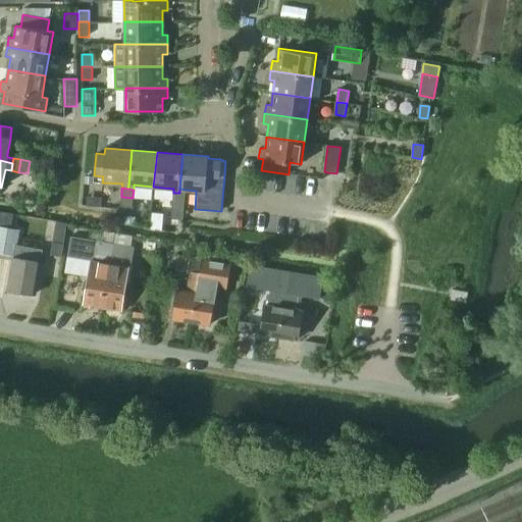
[(186,190),(179,189),(179,193),(173,193),(171,209),(184,210),(186,190)]
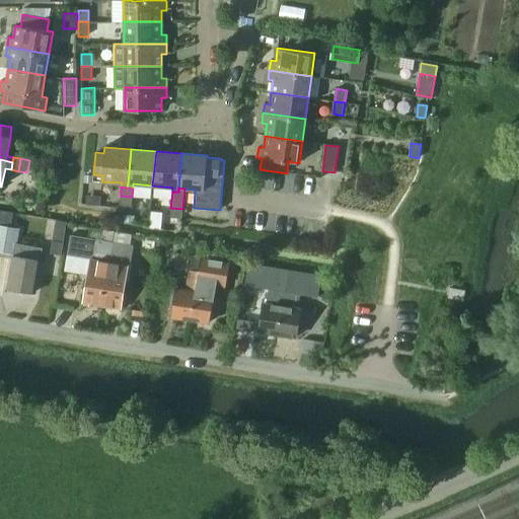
[(132,197),(121,196),(120,205),(132,206),(132,197)]
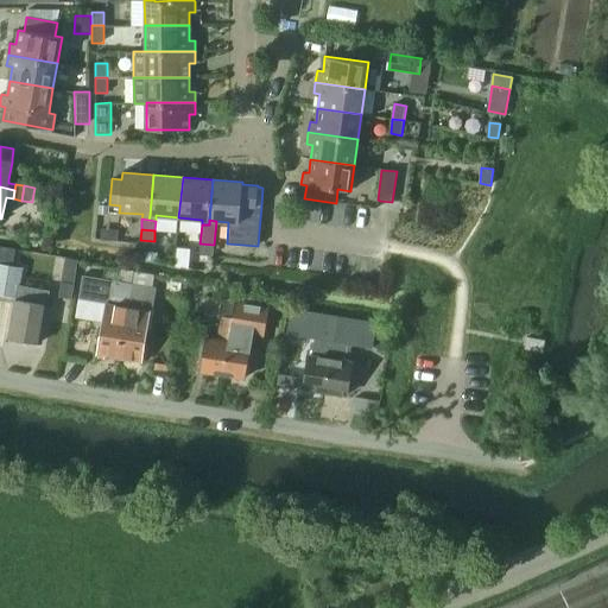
[(214,245),(200,244),(200,254),(213,255),(214,245)]
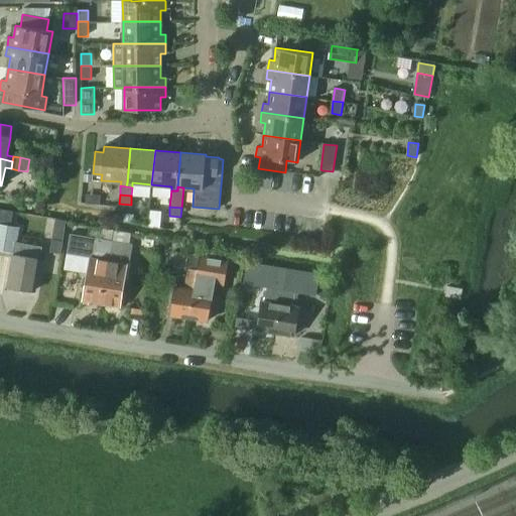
[(125,214),(124,221),(133,222),(134,215),(125,214)]
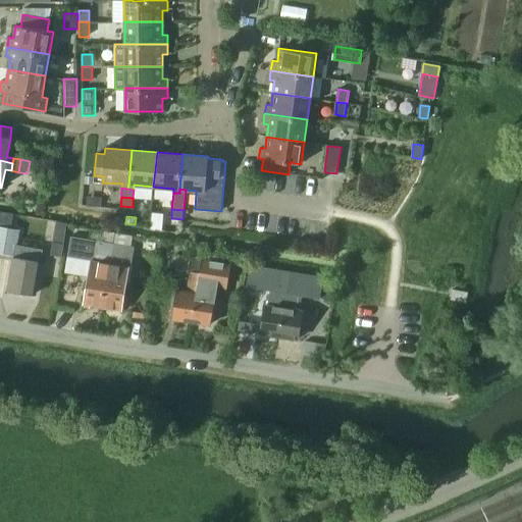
[(0,225),(0,253),(13,255),(7,289),(13,290),(14,293),(20,294),(22,292),(36,294),(42,262),(41,262),(43,249),(18,245),(21,229),(0,225)]
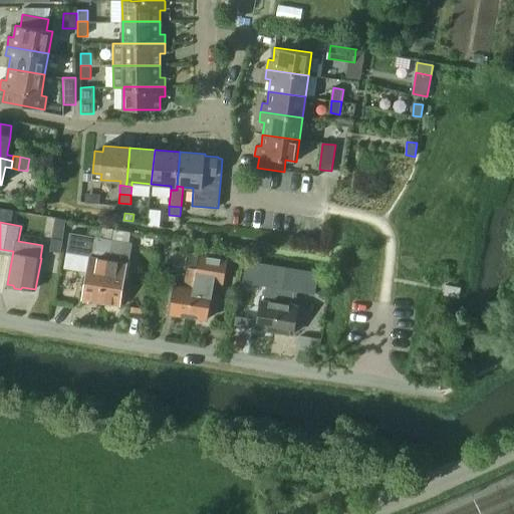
[(83,299),(101,302),(109,260),(113,240),(93,237),(70,233),(66,252),(90,257),(83,299)]
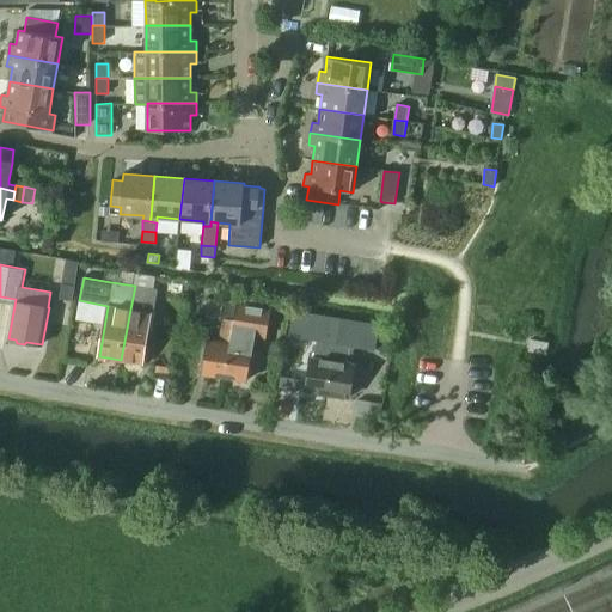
[(175,280),(172,292),(184,294),(187,282),(175,280)]
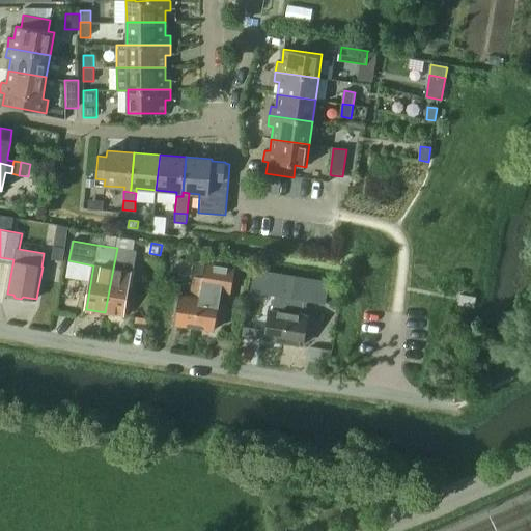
[(53,246),(51,260),(62,262),(64,248),(53,246)]
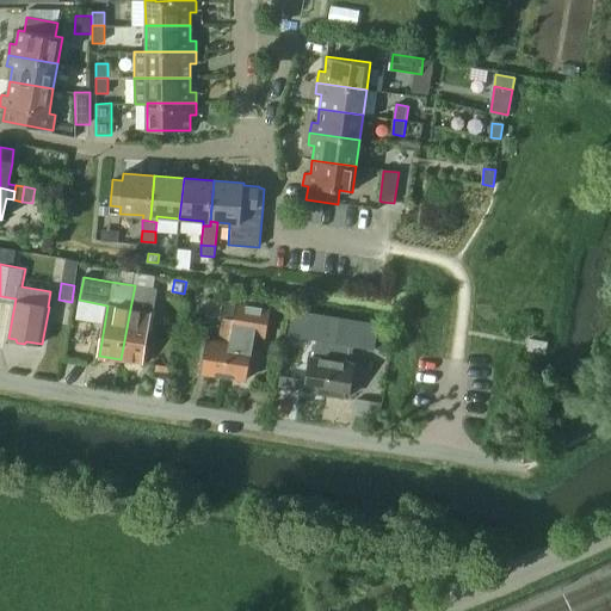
[(130,309),(121,359),(142,363),(147,331),(150,331),(154,313),(158,289),(135,285),(130,309)]
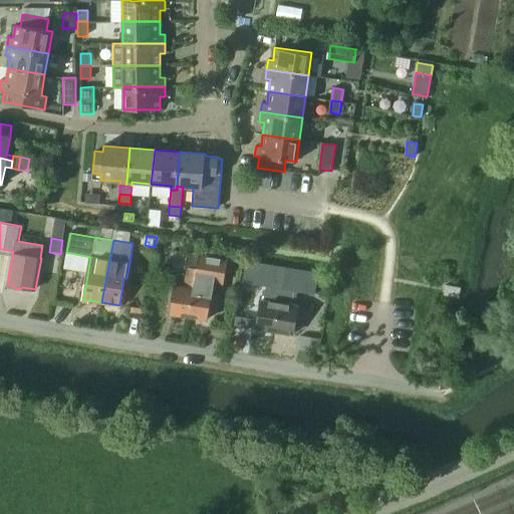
[(188,317),(198,254),(187,252),(176,250),(173,266),(184,267),(184,269),(186,269),(183,286),(175,285),(170,314),(188,317)]
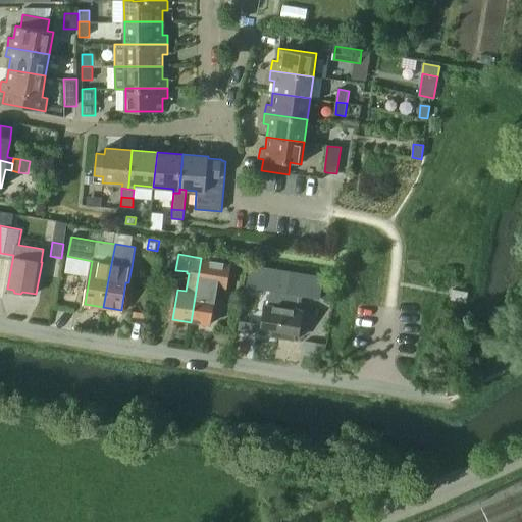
[(227,290),(230,268),(231,260),(202,255),(201,258),(191,322),(210,325),(215,296),(214,296),(216,288),(227,290)]
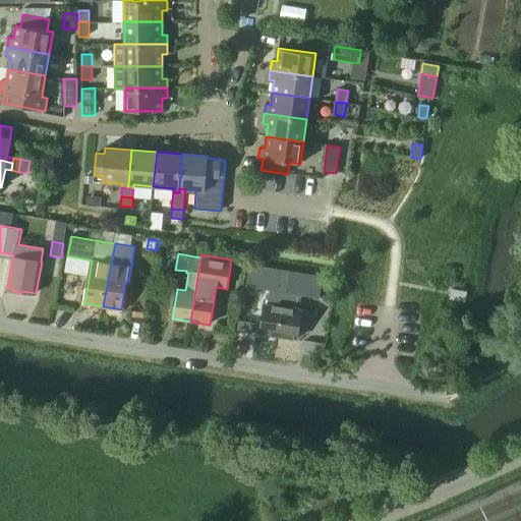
[(279,336),(289,270),(272,267),(271,268),(249,264),(245,286),(269,290),(267,303),(265,303),(259,333),(279,336)]
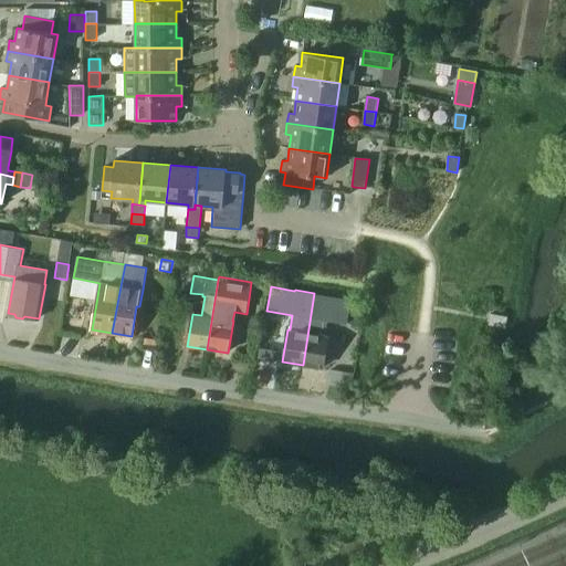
[(314,293),(303,365),(323,368),(327,336),(325,336),(327,321),(345,324),(349,300),(314,294),(314,293)]
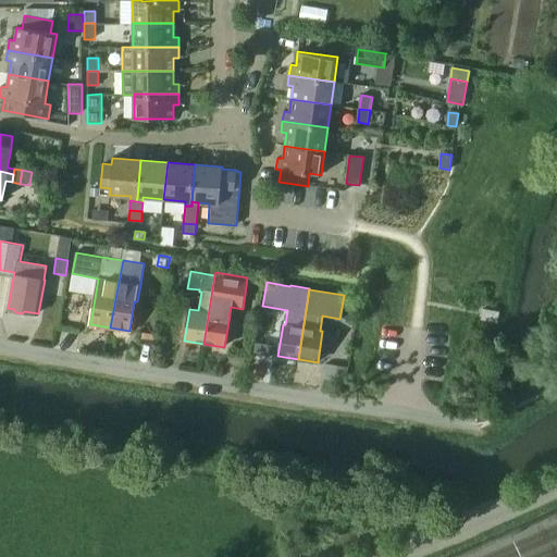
[(483,309),(481,320),(497,323),(499,312),(483,309)]
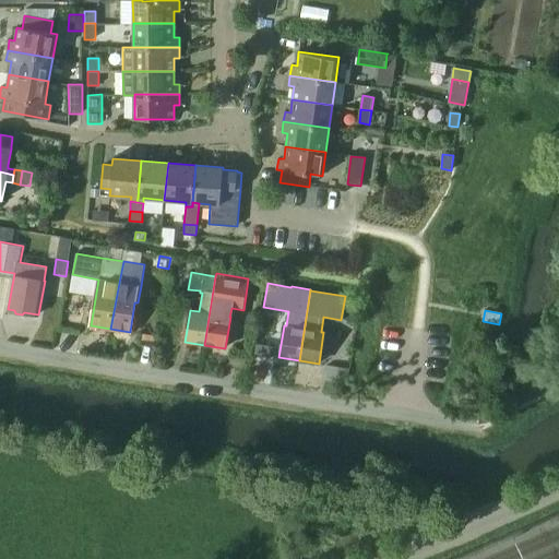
[(257,344),(254,354),(269,357),(271,347),(257,344)]
